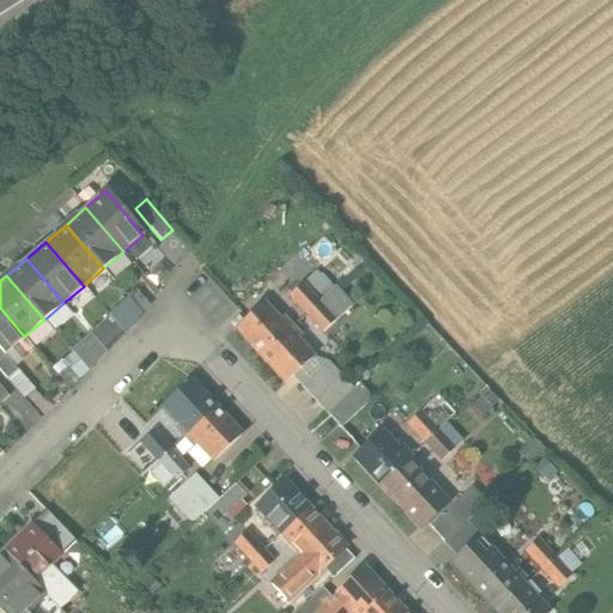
[(303,285),(290,296),(323,333),(337,321),(320,303),(303,285)]
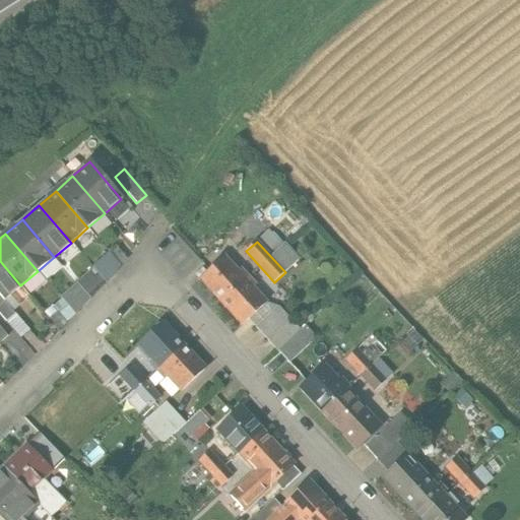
[(284,244),(271,257),(285,272),(299,259),(284,244)]
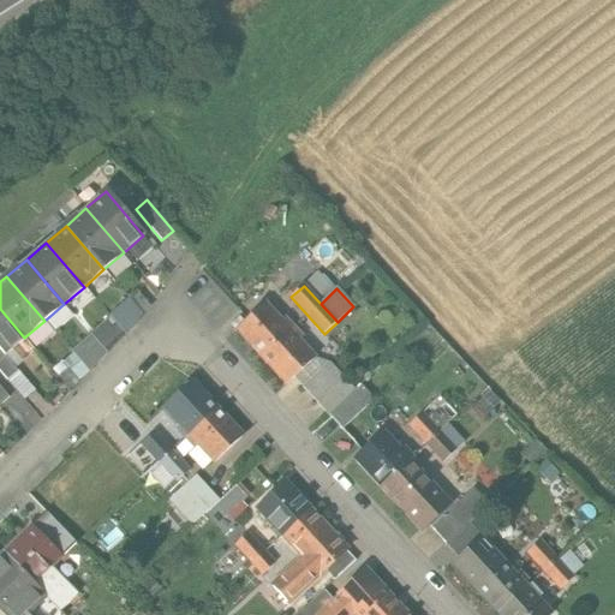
[(111,316),(90,334),(106,352),(120,340),(142,314),(127,298),(108,314),(111,316)]
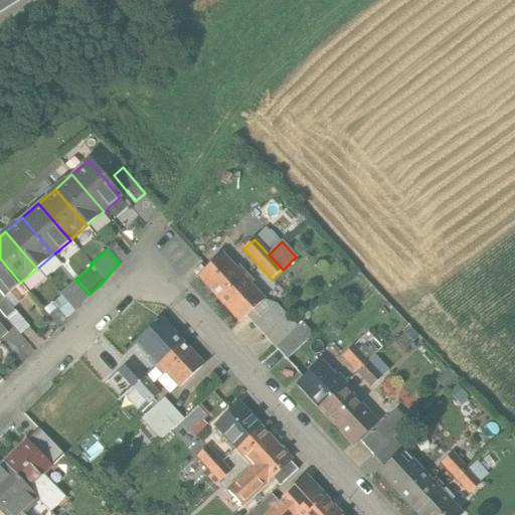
[(198,278),(219,300),(243,278),(223,254),(198,278)]
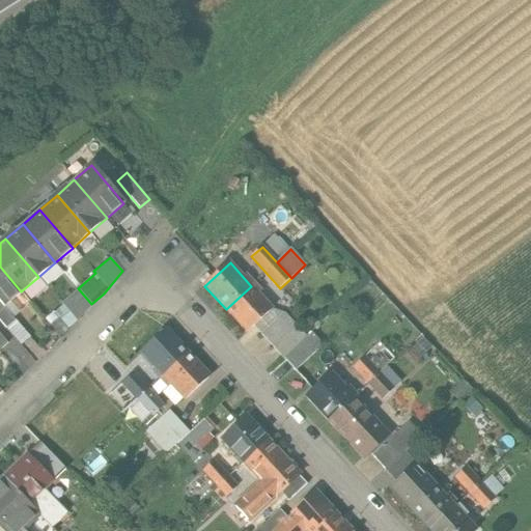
[(0,302),(4,306),(21,291),(0,267),(0,302)]
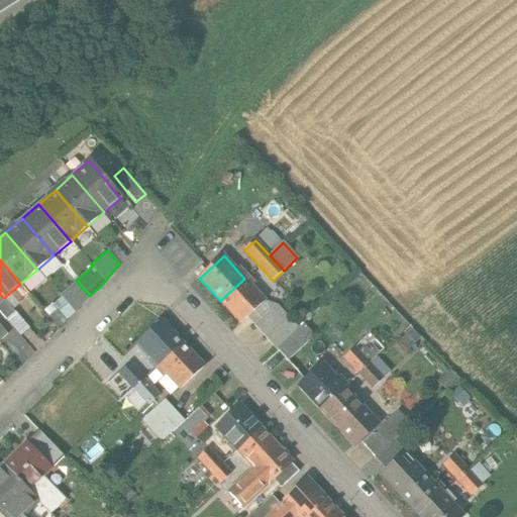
[(266,301),(244,279),(220,301),(240,324),(247,318),(266,301)]
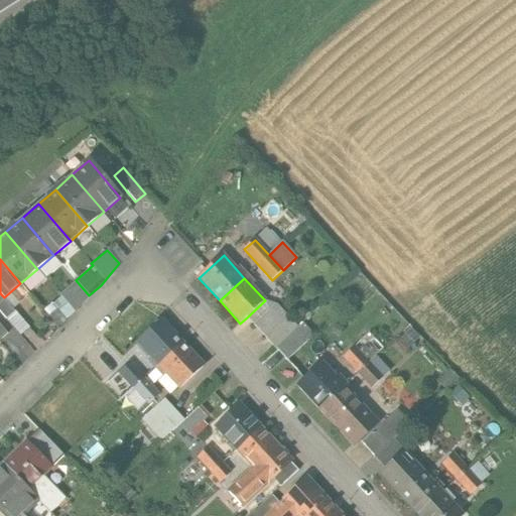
[(59,293),(60,295),(73,309),(89,295),(76,280),(59,293)]
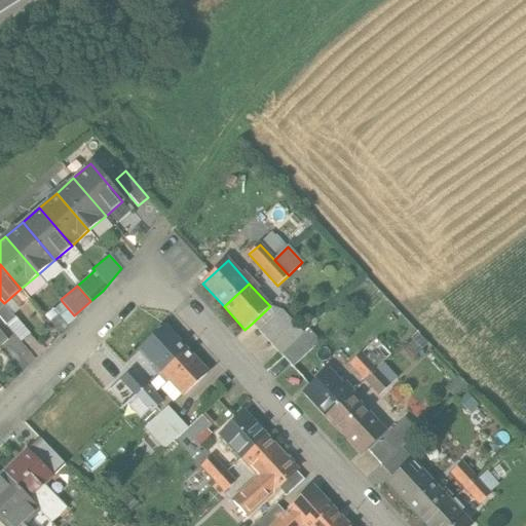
[(4,303),(0,299),(0,316),(6,325),(15,316),(4,303)]
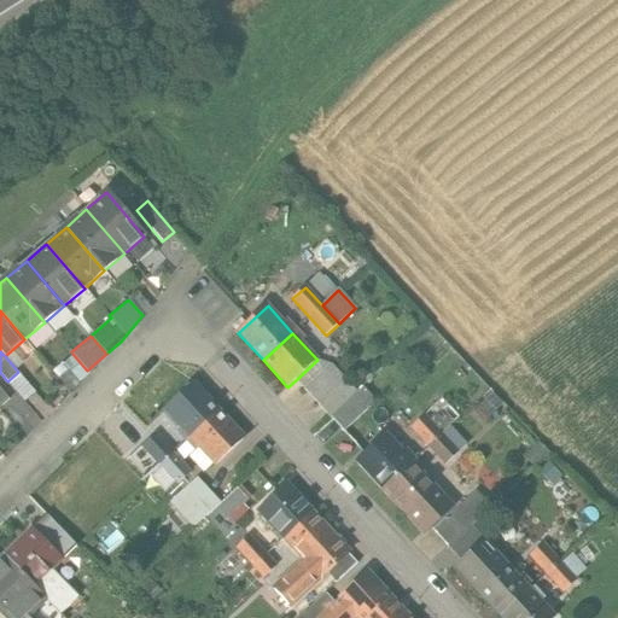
[(73,354),(63,363),(79,382),(88,373),(87,371),(73,354)]
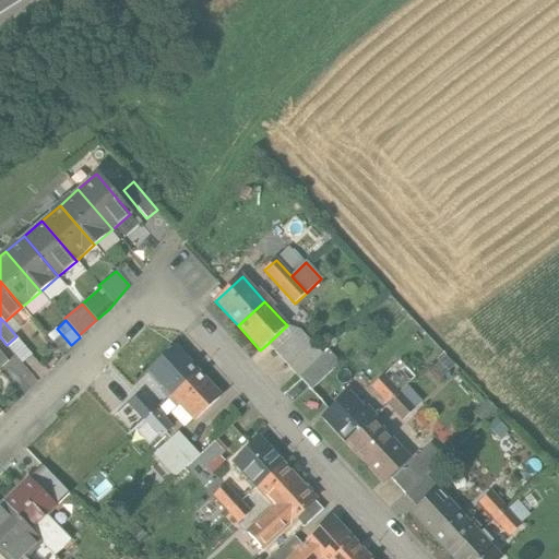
[(300,329),(287,325),(268,344),(298,377),(323,354),(300,329)]
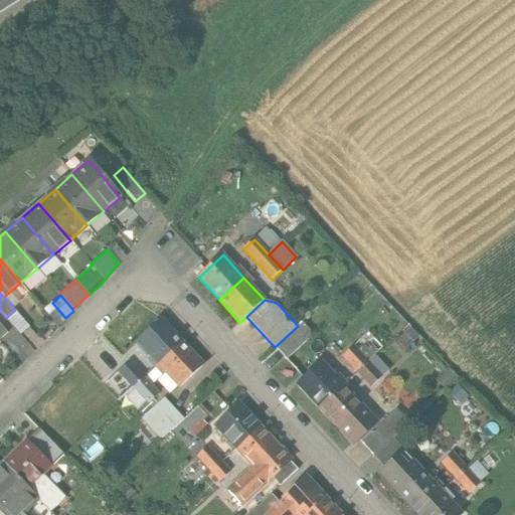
[(148,359),(155,367),(182,343),(161,320),(136,342),(150,357),(148,359)]
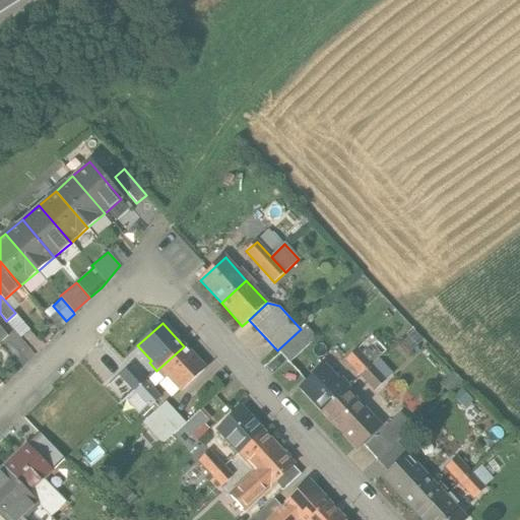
[(301,329),(277,350),(289,364),(317,338),(306,325),(301,329)]
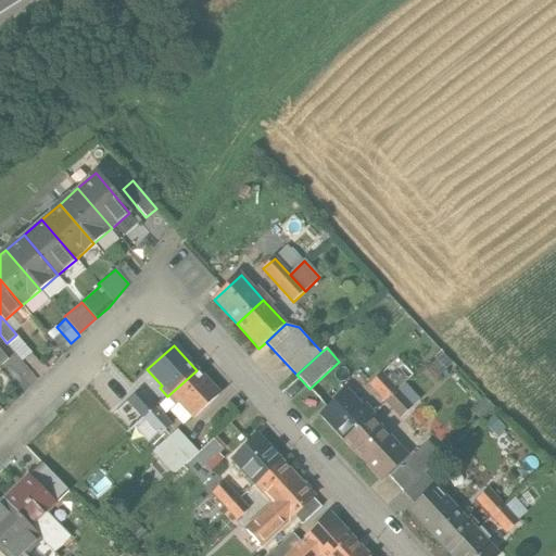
[(397,358),(381,374),(396,390),(404,382),(413,375),(397,358)]
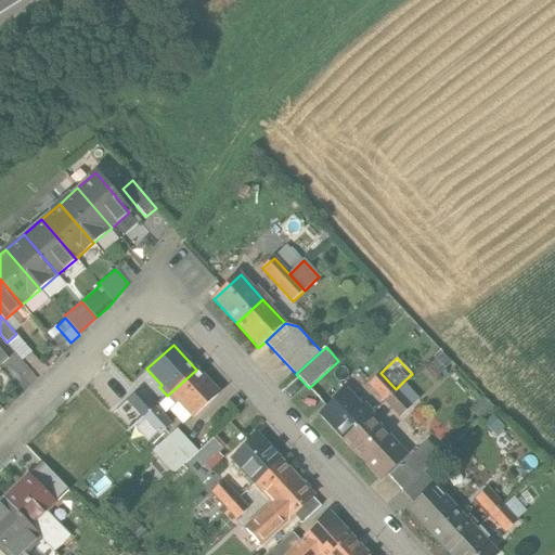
[(219,394),(196,370),(167,396),(175,404),(179,401),(193,417),(219,394)]
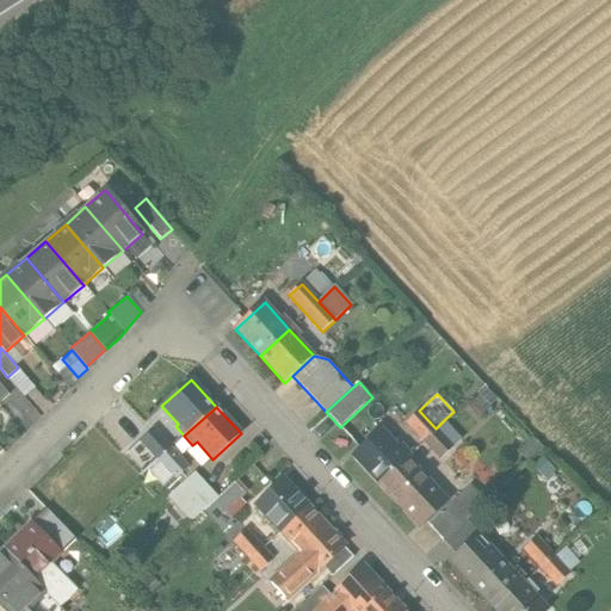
[(423,440),(436,429),(419,411),(406,421),(423,440)]
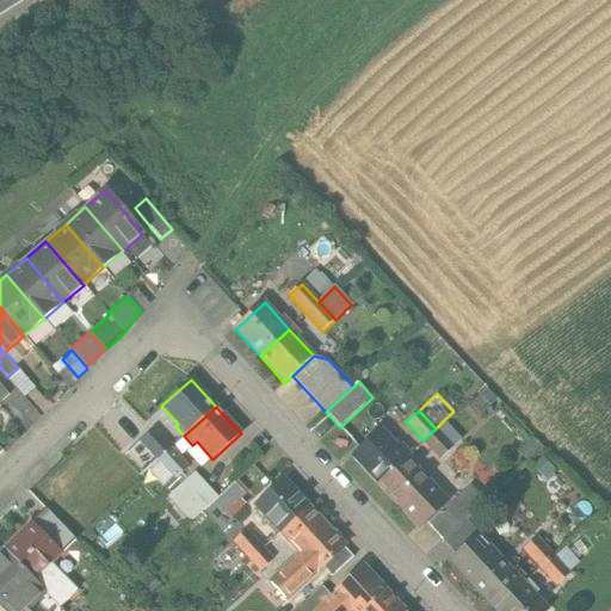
[(444,420),(436,429),(452,448),(461,439),(444,420)]
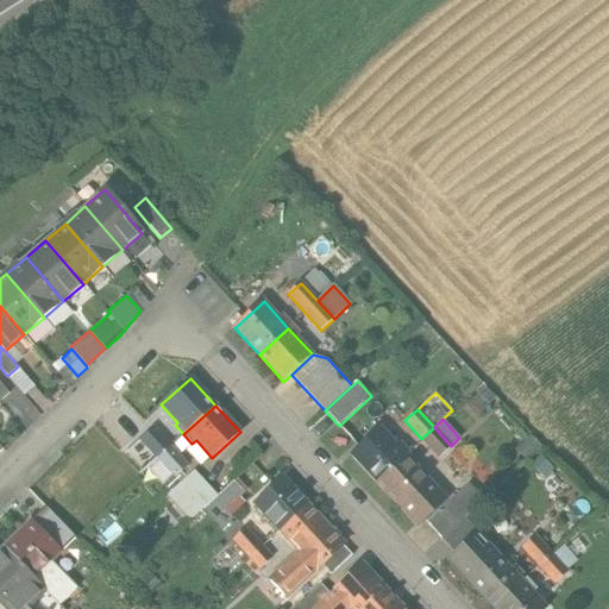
[(439,457),(451,446),(434,427),(421,439),(439,457)]
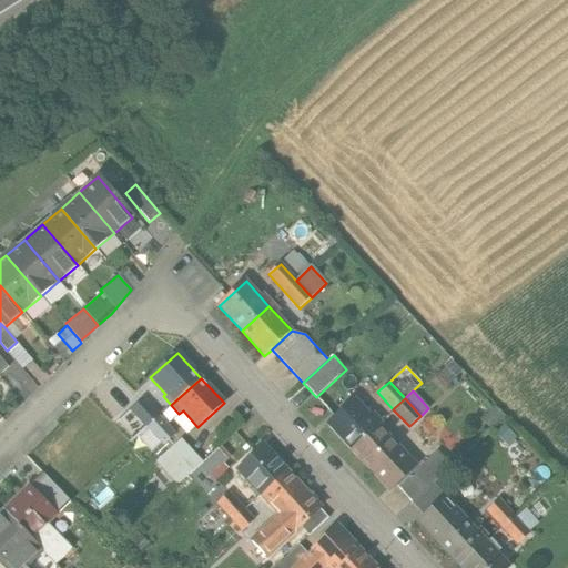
[(149,428),(163,444),(175,434),(145,399),(133,411),(149,428)]
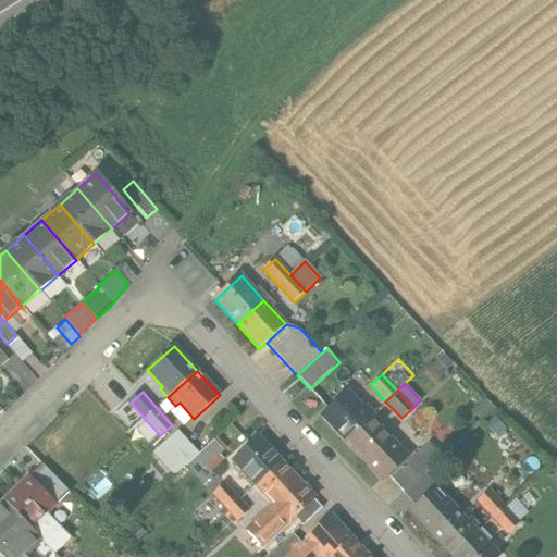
[(322,416),(345,440),(374,413),(366,404),(362,407),(348,392),(322,416)]
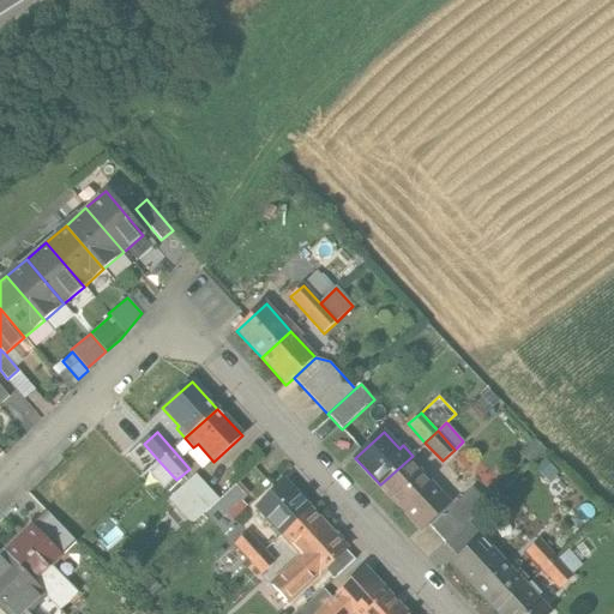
[(121,498),(161,463),(144,444),(142,440),(102,476),(121,498)]
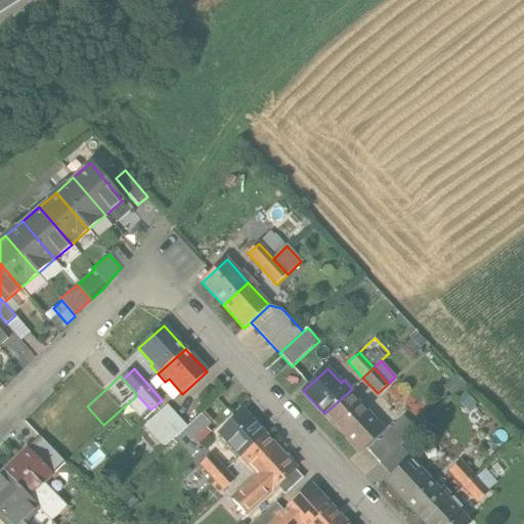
[(457,376),(445,387),(453,396),(466,384),(457,376)]
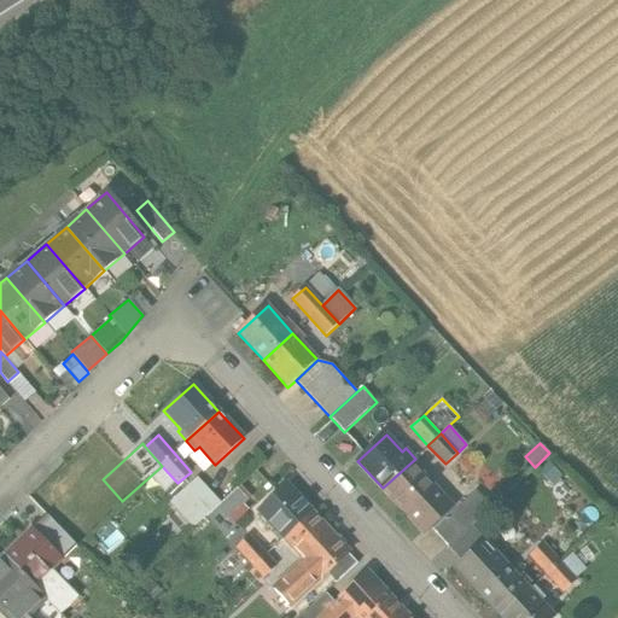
[(425,470),(415,459),(383,488),(425,535),(433,528),(454,508),(421,473),(425,470)]
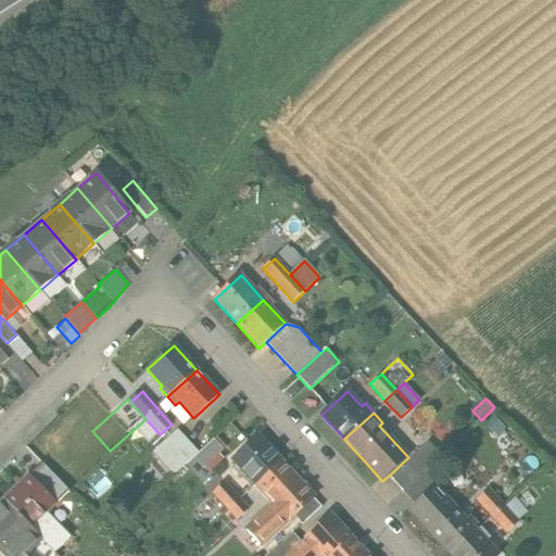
[(489,426),(497,436),(505,428),(496,418),(489,426)]
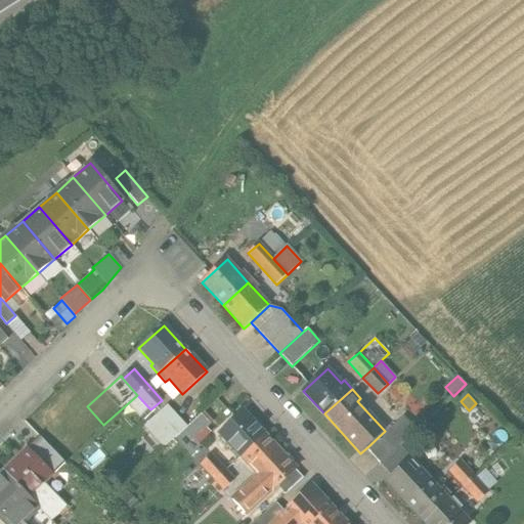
[(166,404),(144,425),(165,446),(186,426),(166,404)]
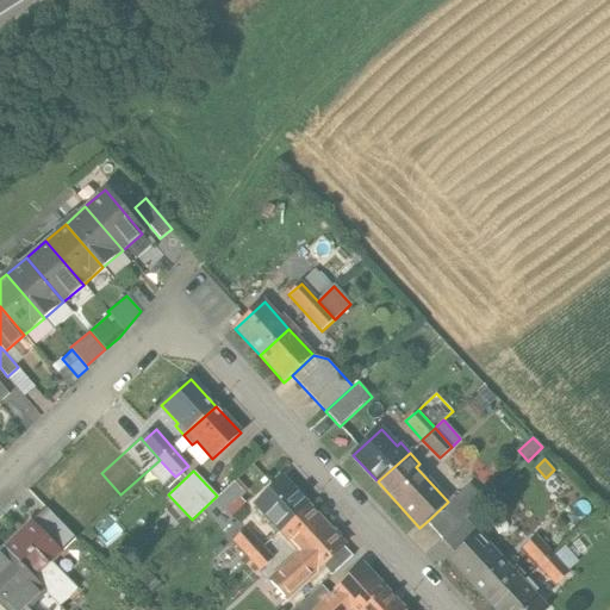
[(256,503),(281,530),(307,506),(282,479),(256,503)]
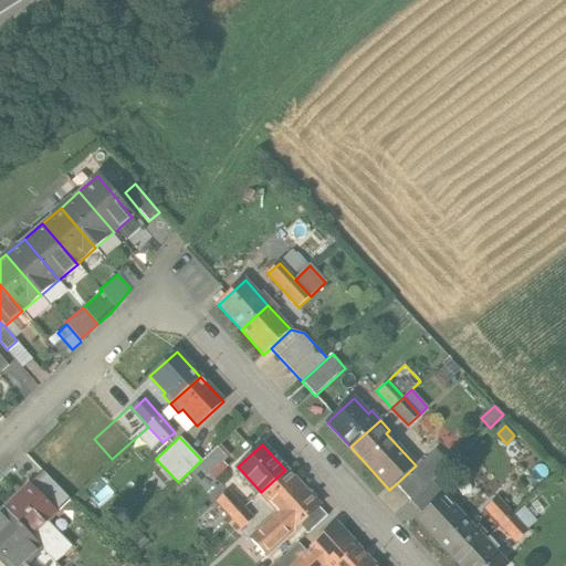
[(436,448),(416,465),(397,483),(412,501),(433,481),(451,465),(436,448)]
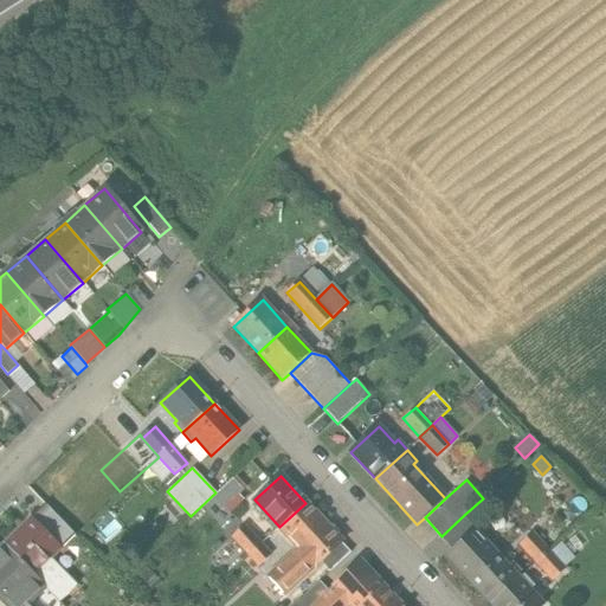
[(342,542),(305,503),(279,527),(298,548),(268,577),(285,594),(321,562),(342,542)]
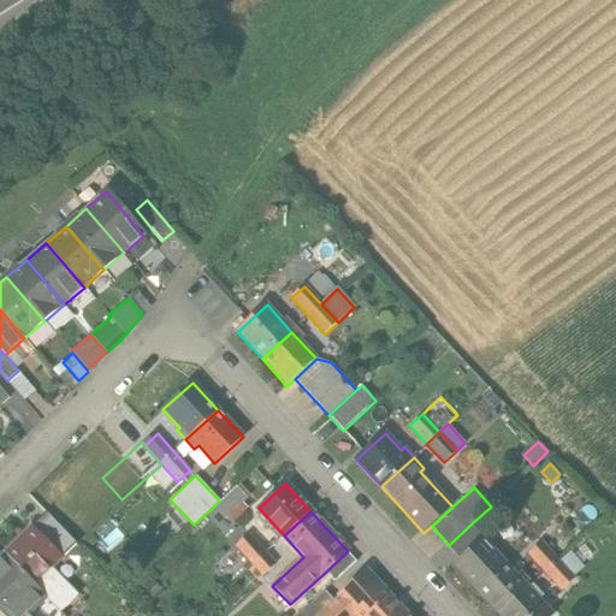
[(46,513),(33,525),(63,556),(75,544),(46,513)]
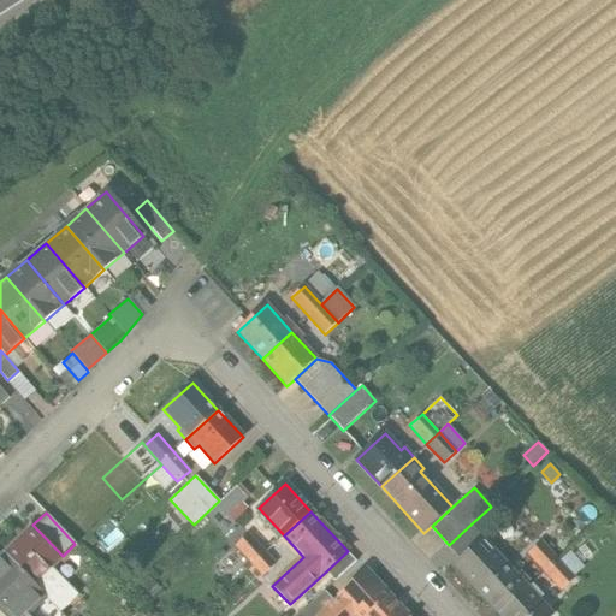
[(449,545),(461,558),(484,538),(472,523),(449,545)]
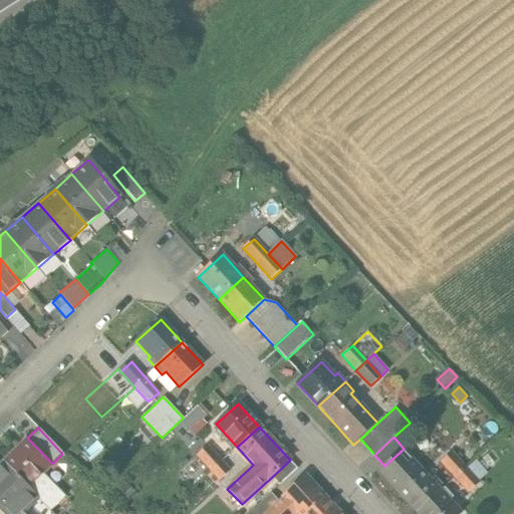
[(42,473),(52,464),(27,438),(2,461),(27,487),(42,473)]
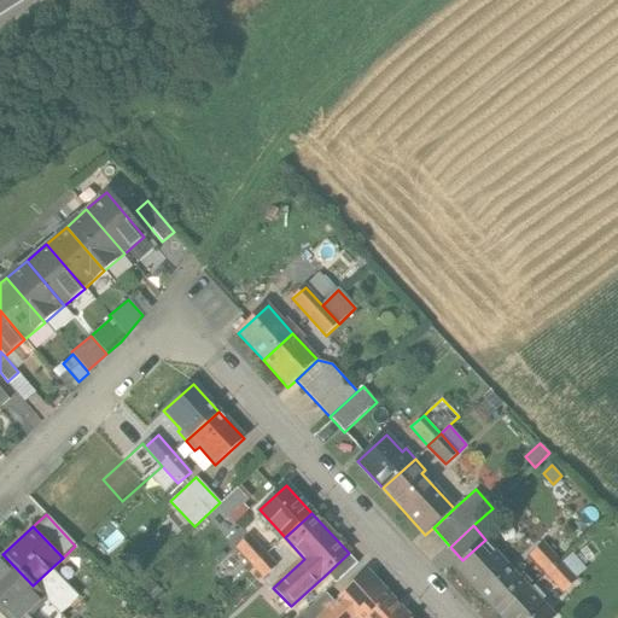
[(275,565),(249,537),(237,548),(263,576),(275,565)]
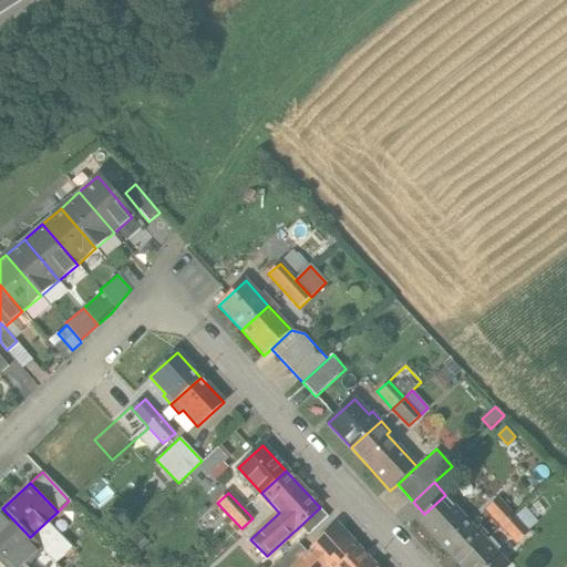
[(418,519),(460,566),(486,540),(445,495),(424,514),(418,519)]
